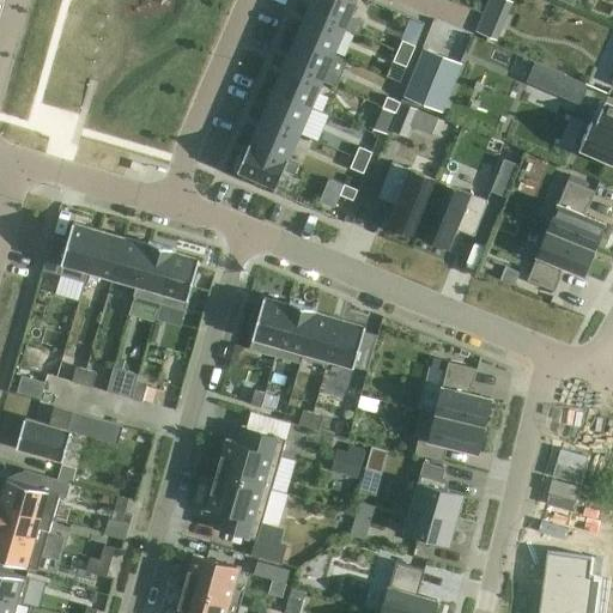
[(311,0),(310,5),(307,12),(345,28),(349,22),(357,0),(356,0),(311,0)]
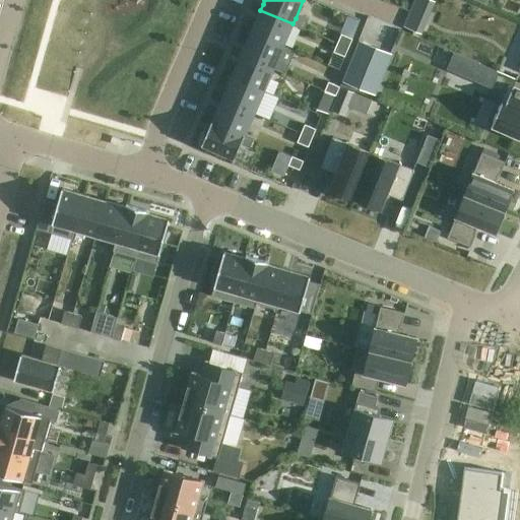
[(254,23),(251,33),(283,46),(286,38),(293,23),(260,10),(254,23)]
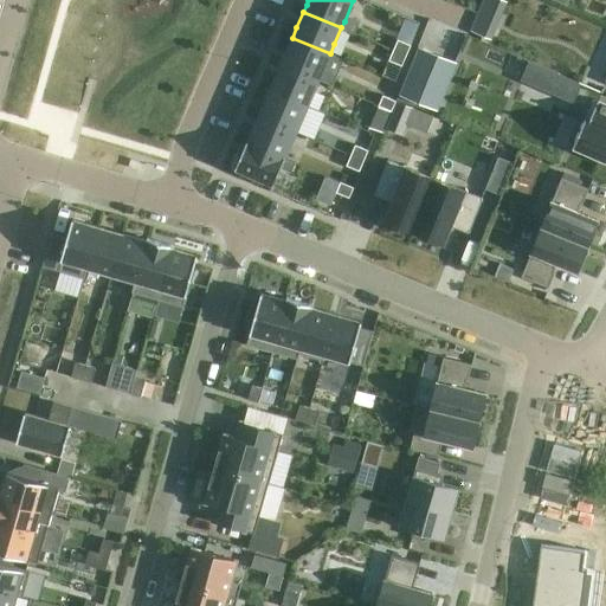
[(385,36),(381,44),(393,49),(397,40),(385,36)]
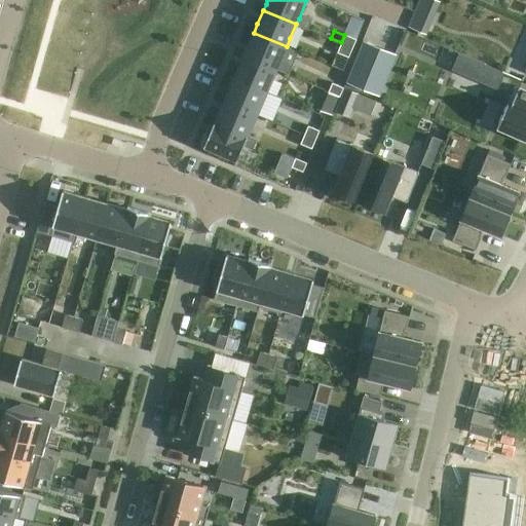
[(249,45),(245,54),(277,69),(290,74),(293,65),(280,60),(287,46),(254,33),(249,45)]
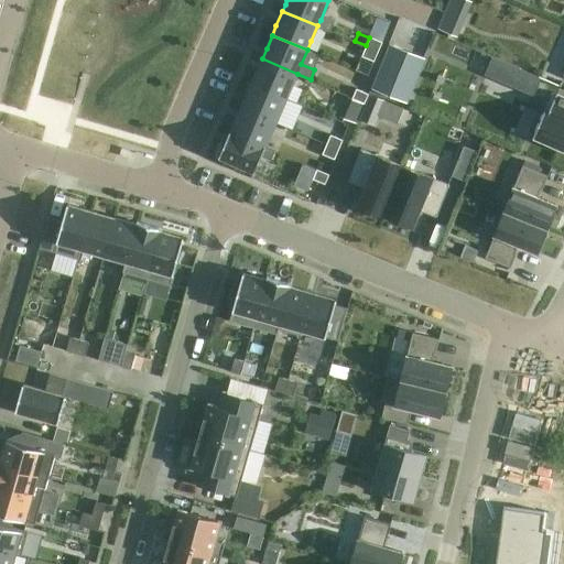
[(370,36),(362,56),(375,61),(382,42),(370,36)]
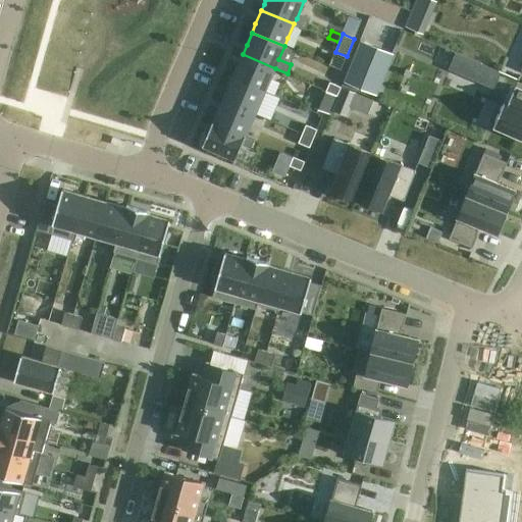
[(362,42),(346,82),(377,94),(393,54),(362,42)]
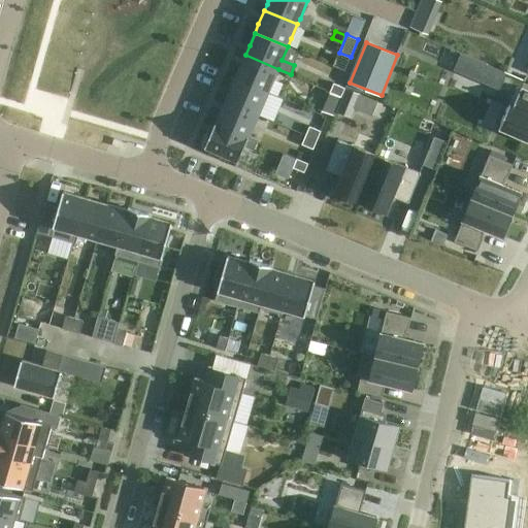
[(463,54),(456,71),(498,89),(505,72),(463,54)]
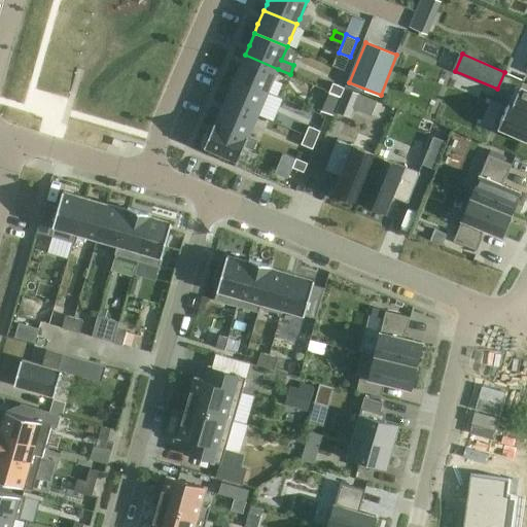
[(237,73),(235,78),(268,93),(270,88),(278,69),(245,55),(237,73)]
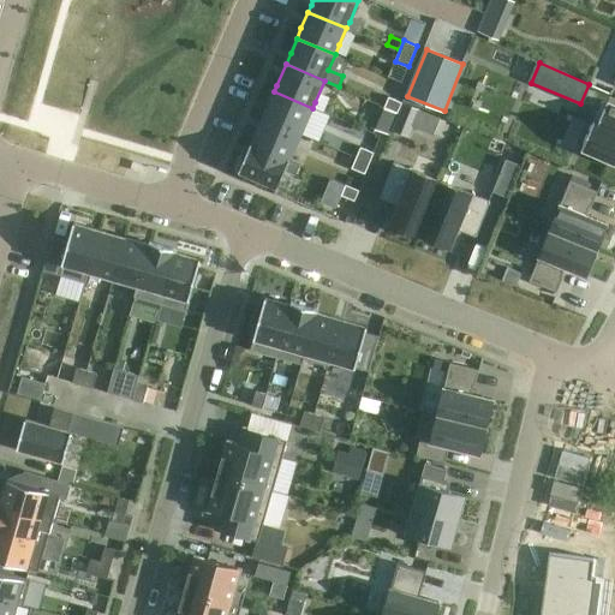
[(274,91),(263,118),(302,133),(312,108),(274,91)]
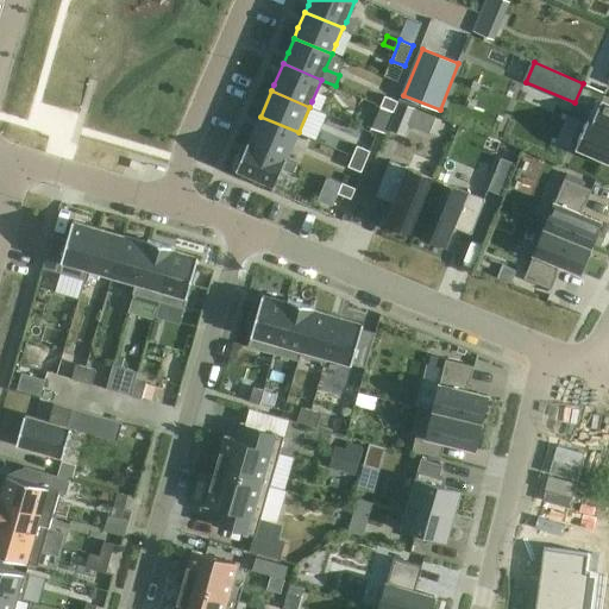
[(385,95),(381,106),(394,112),(399,101),(385,95)]
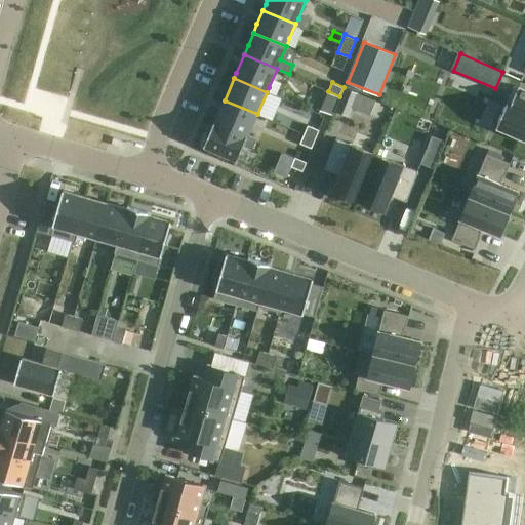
[(524,90),(514,86),(496,127),(524,138),(524,90)]
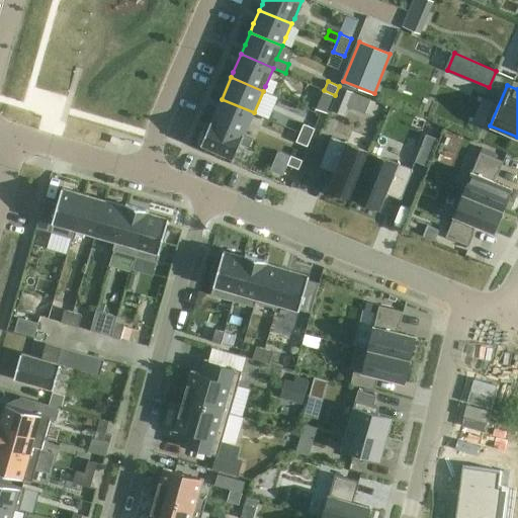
[(341,87),(332,108),(345,113),(348,105),(354,92),(341,87)]
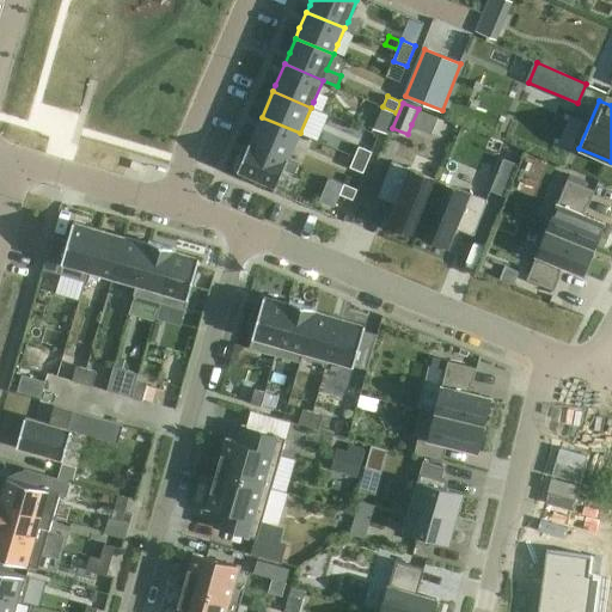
[(379,105),(374,116),(391,123),(396,112),(379,105)]
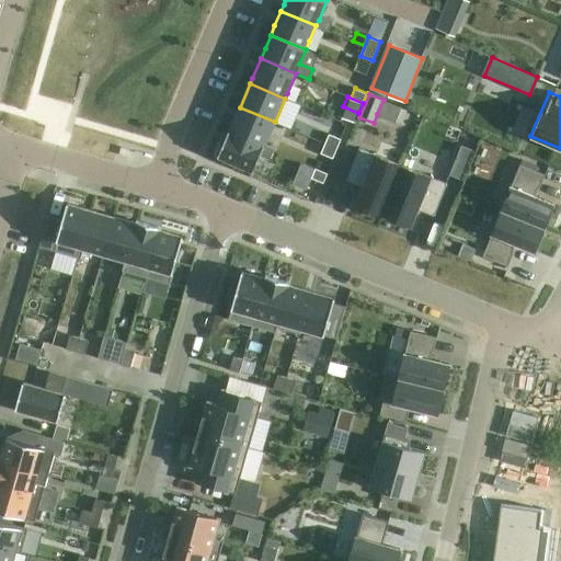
[(126,132),(132,107),(107,102),(102,127),(126,132)]
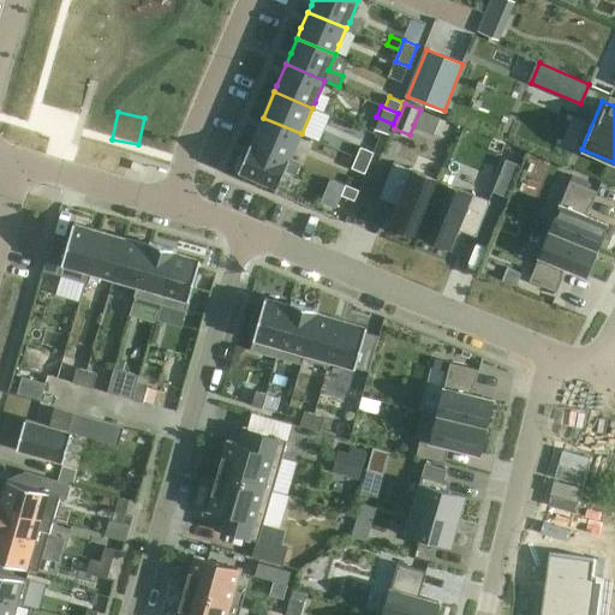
[(252,143),(251,144),(290,160),(302,133),(263,118),(252,143)]
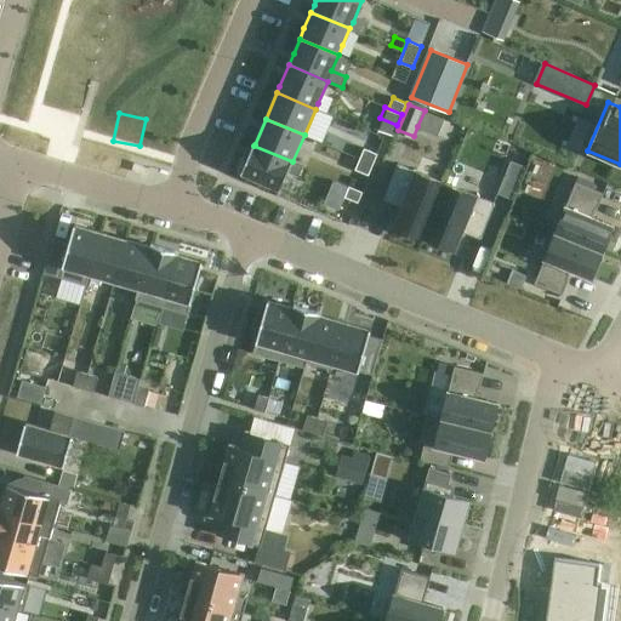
[(141,148),(151,151),(157,124),(147,121),(141,148)]
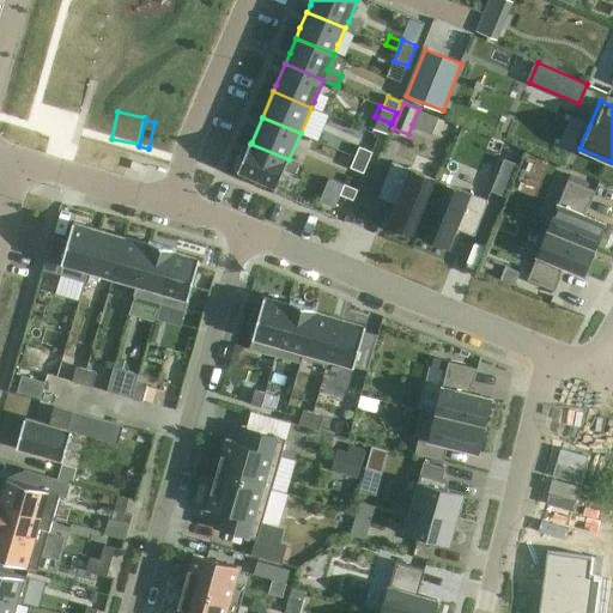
[(250,143),(238,170),(277,187),(285,170),(295,174),(299,164),(289,159),(250,144),(252,143),(250,143)]
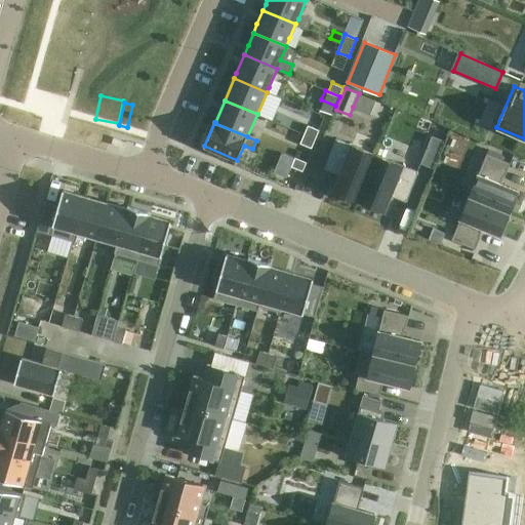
[(308,125),(304,134),(315,138),(319,130),(308,125)]
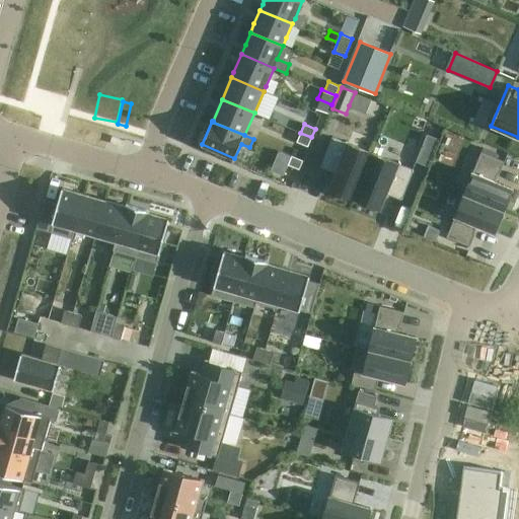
[(300,133),(297,142),(308,146),(311,137),(300,133)]
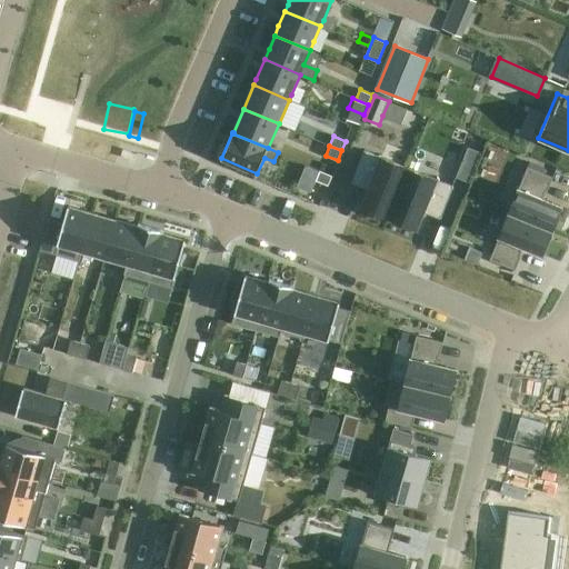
[(469,149),(457,178),(469,183),(480,155),(469,149)]
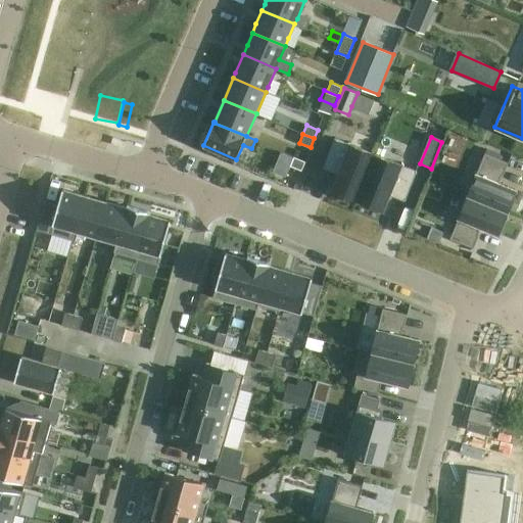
[(331,190),(358,200),(376,154),(335,138),(323,169),(337,175),(331,190)]
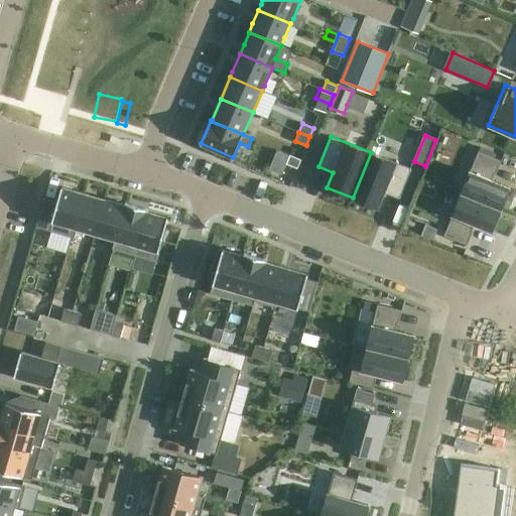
[(479,151),(461,195),(500,211),(510,187),(492,180),(495,173),(496,173),(502,160),(479,151)]
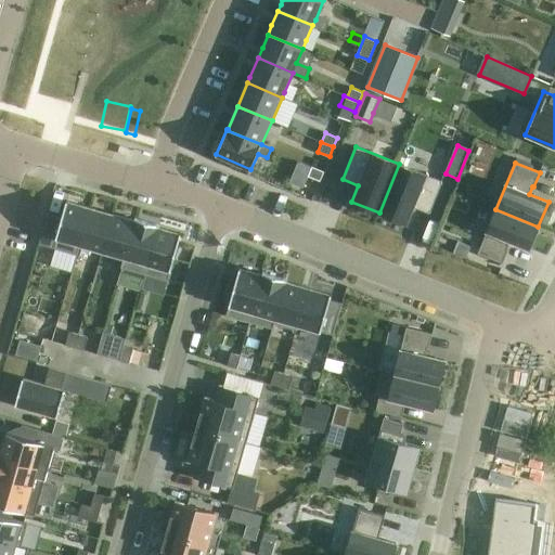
[(442,181),(399,164),(379,213),(407,223),(413,207),(429,214),(442,181)]
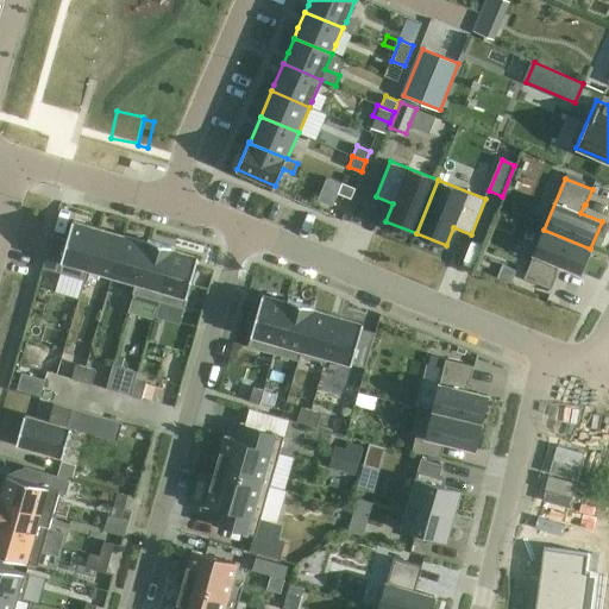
[(343,182),(338,193),(351,199),(356,188),(343,182)]
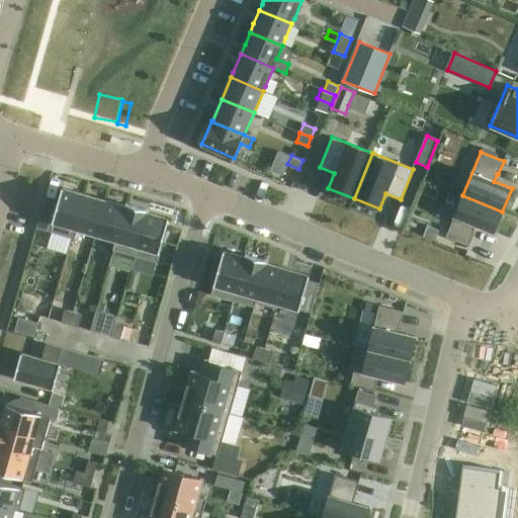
[(72,238),(84,193),(63,187),(50,232),(72,238)]
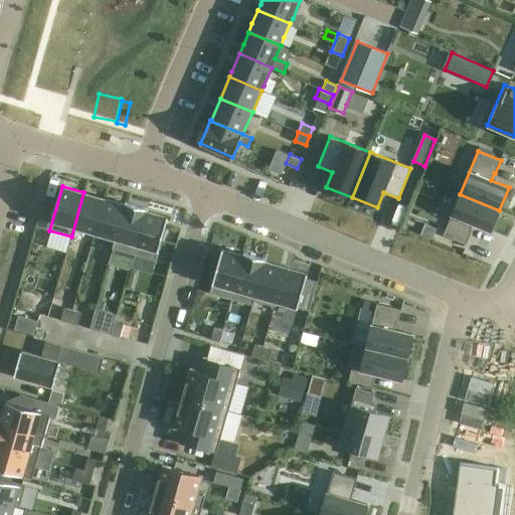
[(83,192),(71,236),(72,236),(74,227),(95,233),(105,198),(83,192)]
